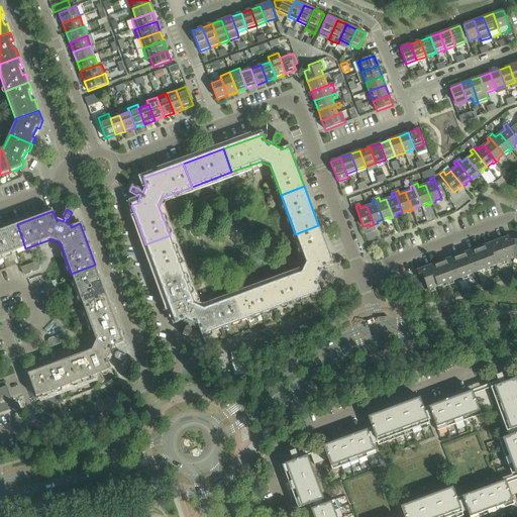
[(0,257),(25,248),(17,224),(0,230),(0,257)]
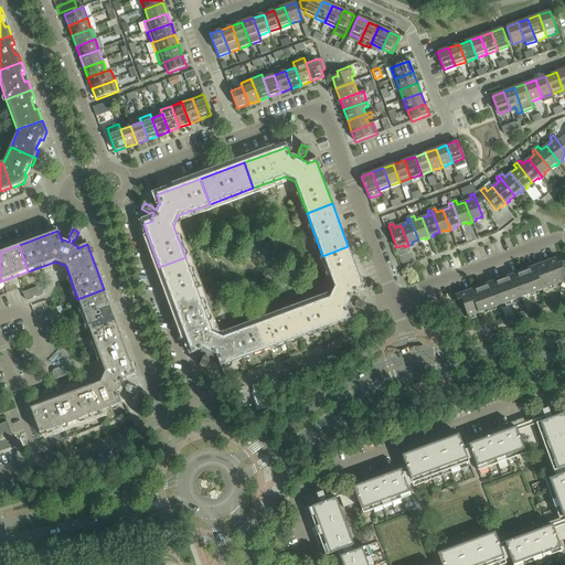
[(329,298),(298,310),(308,336),(351,319),(348,310),(350,309),(352,305),(354,305),(354,307),(363,311),(366,305),(358,301),(355,301),(353,300),(355,296),(355,294),(364,290),(348,246),(322,256),(334,287),(329,298)]
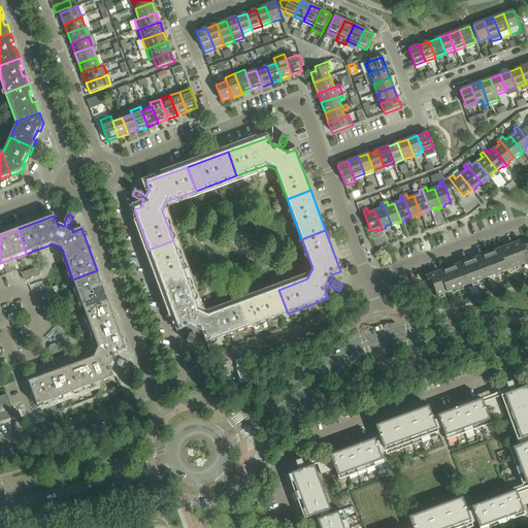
[(173,240),(149,250),(164,290),(188,282),(173,240)]
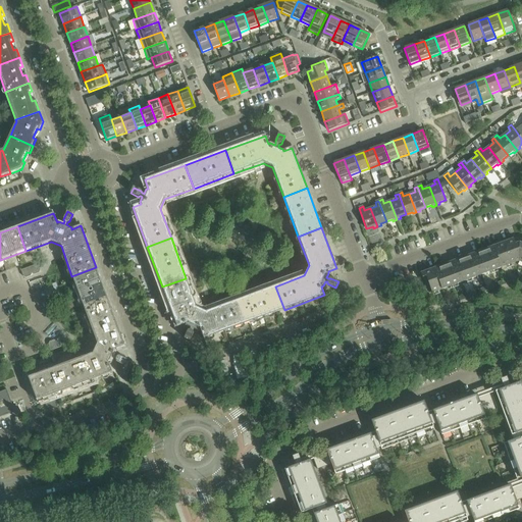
[(514,242),(501,247),(508,265),(518,261),(519,245),(515,245),(514,242)]
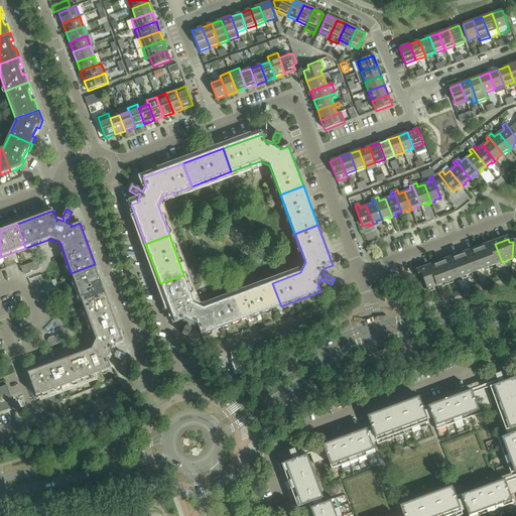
[(495,244),(485,248),(492,266),(502,262),(495,244)]
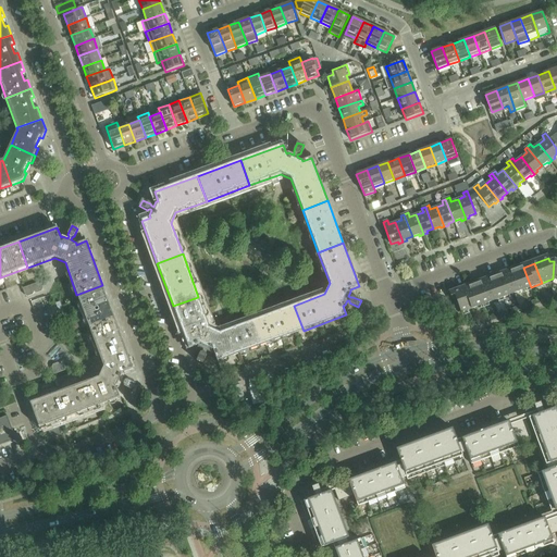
[(523,268),(514,272),(520,291),(531,287),(523,268)]
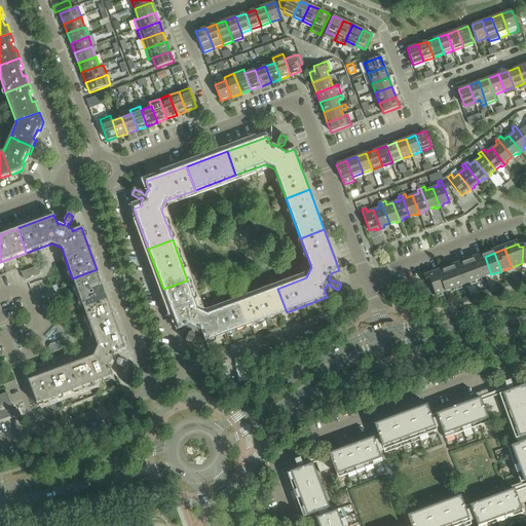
[(485,257),(475,260),(482,278),(491,274),(485,257)]
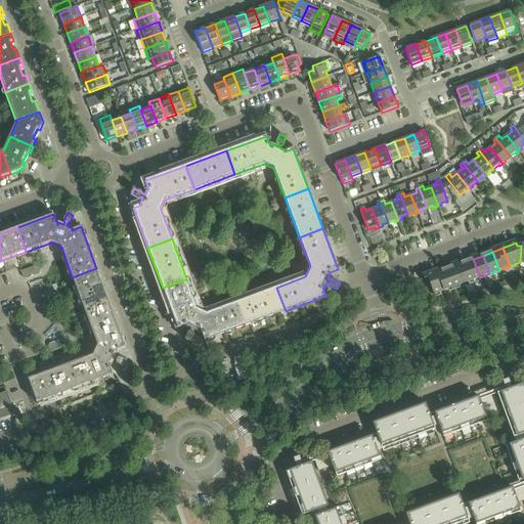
[(473,259),(464,263),(470,281),(480,277),(473,259)]
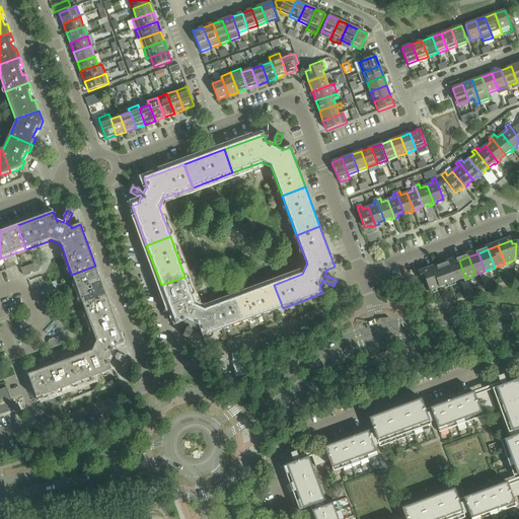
[(459,261),(449,264),(456,282),(465,279),(459,261)]
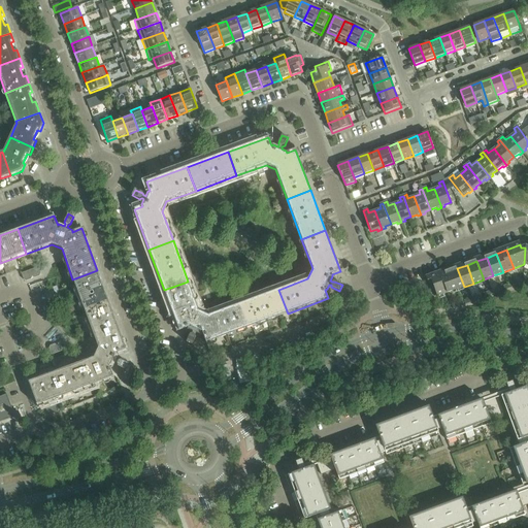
[(38,267),(21,273),(24,281),(27,282),(31,279),(32,277),(34,278),(39,276),(40,273),(38,267)]
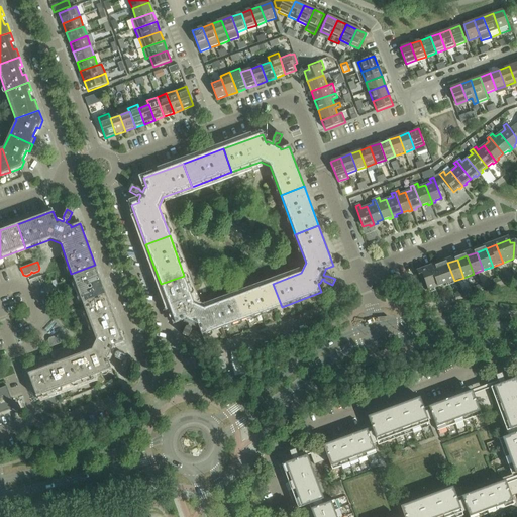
[(447,263),(438,267),(444,285),(454,281),(447,263)]
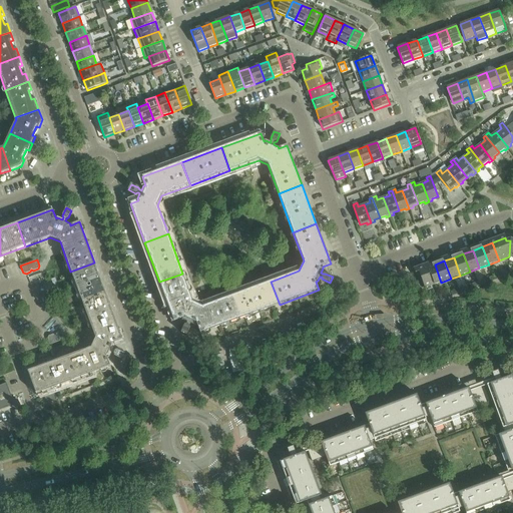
[(109,305),(94,263),(70,272),(86,314),(109,305)]
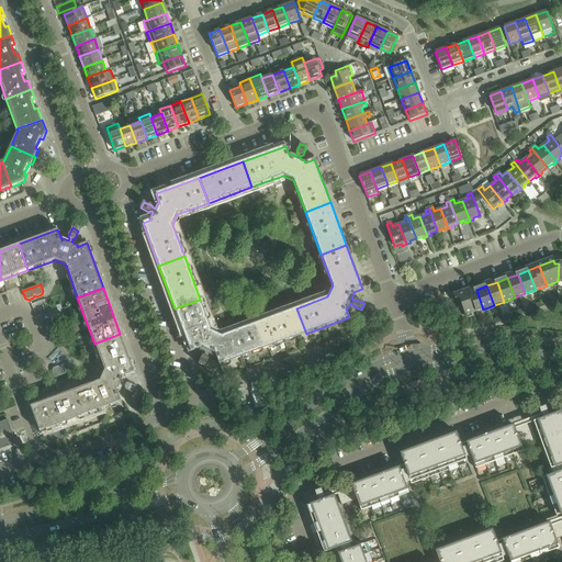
[(476,290),(465,293),(472,313),(483,310),(476,290)]
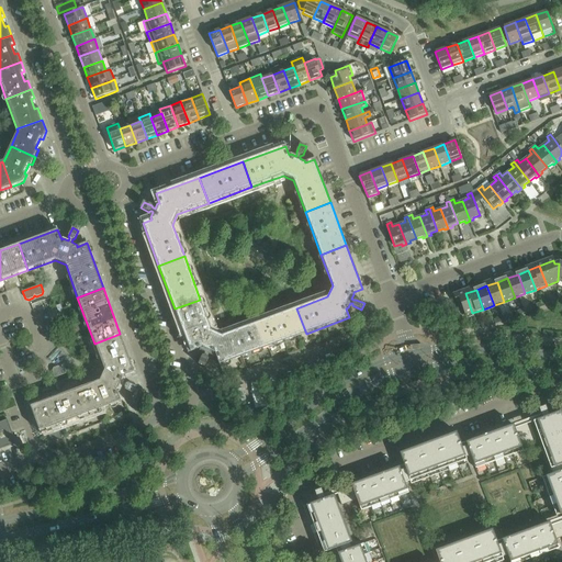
[(465,316),(472,313),(465,293),(459,295),(458,293),(453,294),(459,311),(463,310),(465,316)]
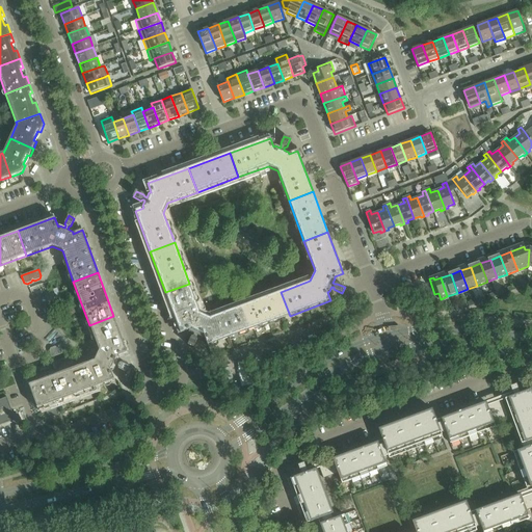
[(508,293),(524,287),(523,283),(507,289),(508,293)]
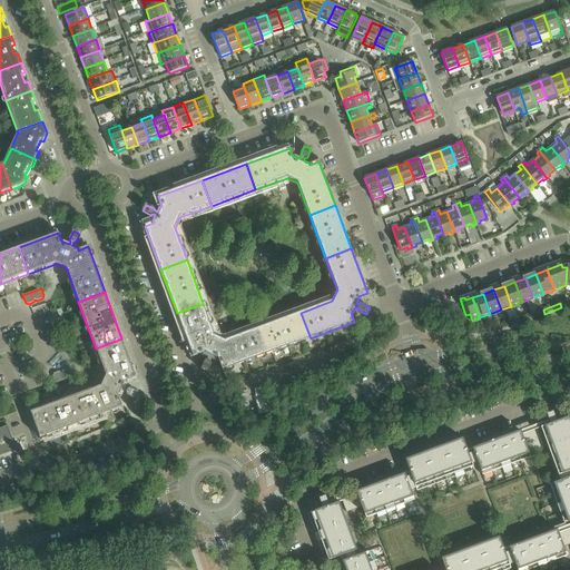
[(223,371),(245,362),(266,354),(256,328),(225,341),(219,338),(215,335),(203,304),(177,313),(193,357),(202,354),(203,356),(208,359),(207,361),(205,362),(202,370),(207,373),(208,370),(212,364),(210,362),(210,361),(212,360),(216,362),(218,361),(223,371)]
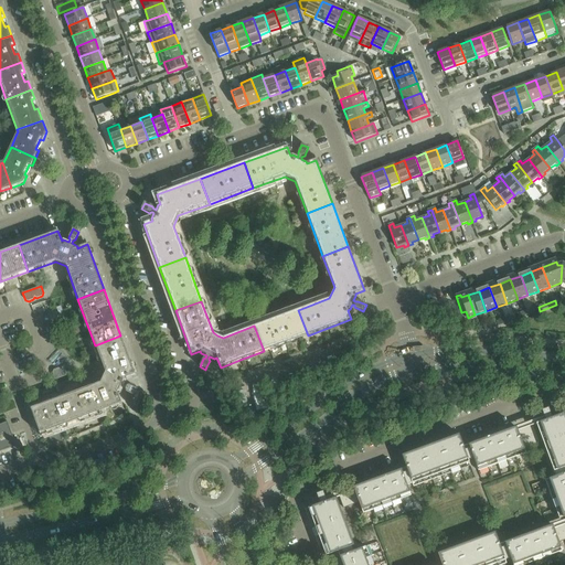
[(519,319),(535,312),(534,308),(518,315),(519,319)]
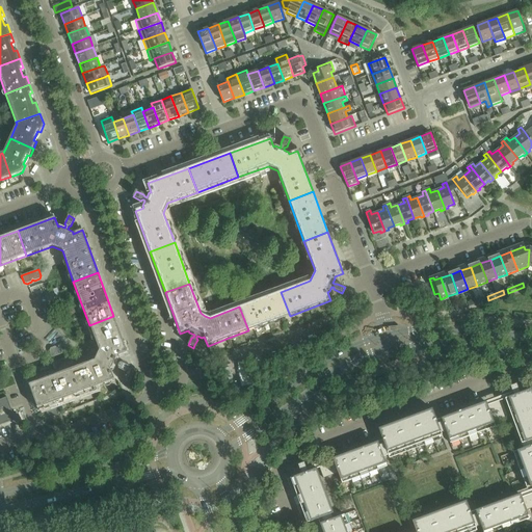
[(290,316),(281,292),(239,307),(248,330),(290,316)]
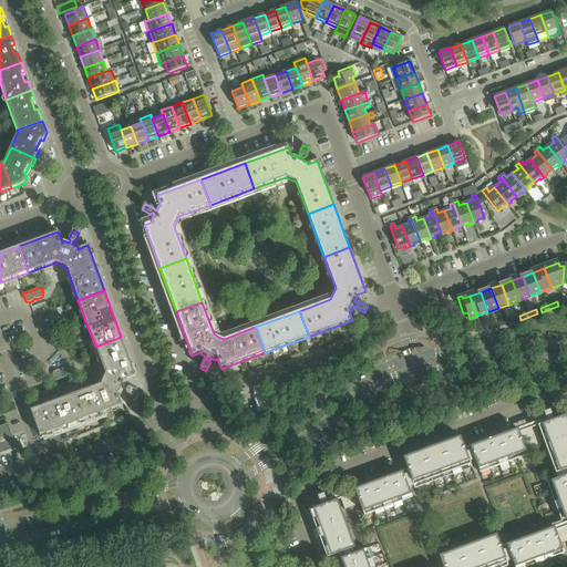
[(500,328),(516,321),(515,317),(498,323),(500,328)]
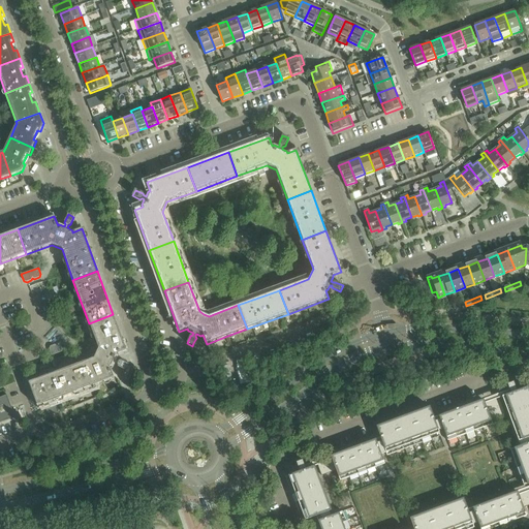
[(89,323),(93,333),(98,348),(94,359),(65,369),(74,393),(114,378),(111,369),(113,369),(115,364),(117,365),(118,367),(126,370),(128,365),(120,361),(119,362),(117,361),(119,356),(118,354),(127,350),(113,314),(89,323)]
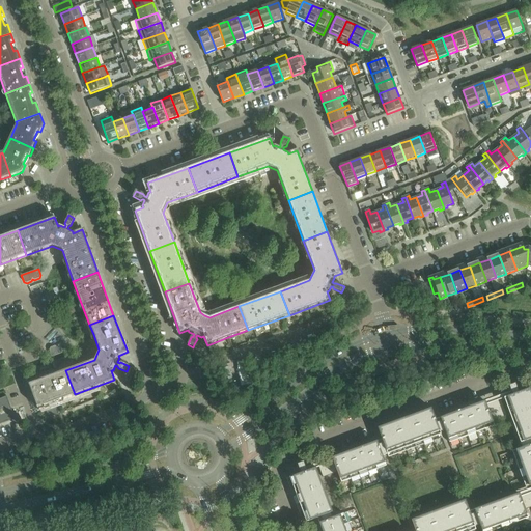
[(52,357),(65,352),(68,351),(66,344),(63,343),(59,345),(58,347),(55,346),(51,348),(50,351),(52,357)]
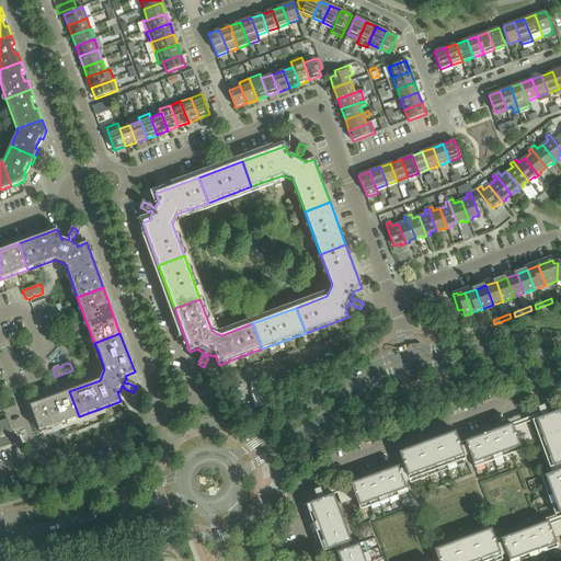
[(39,431),(79,416),(69,391),(31,405),(39,431)]
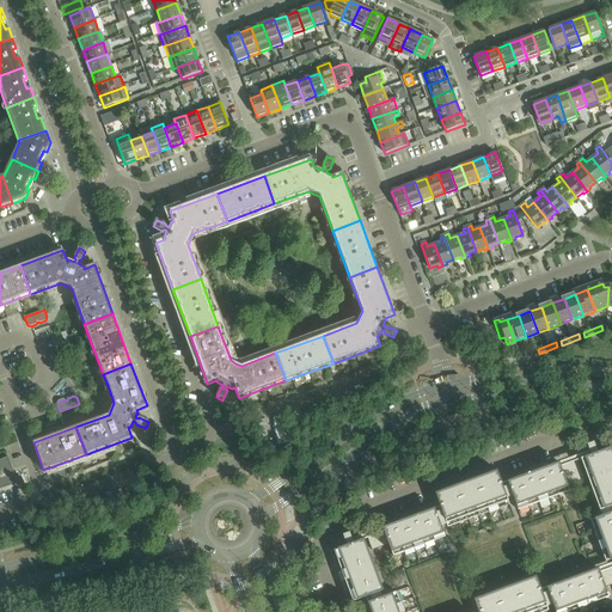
[(611,506),(611,451),(611,448),(598,453),(594,442),(587,445),(591,456),(581,459),(600,510),(611,506)]
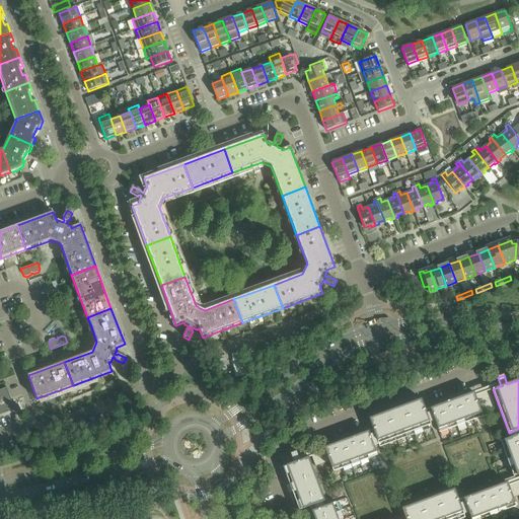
[(0,415),(14,410),(14,411),(15,410),(6,386),(6,387),(0,389),(0,415)]
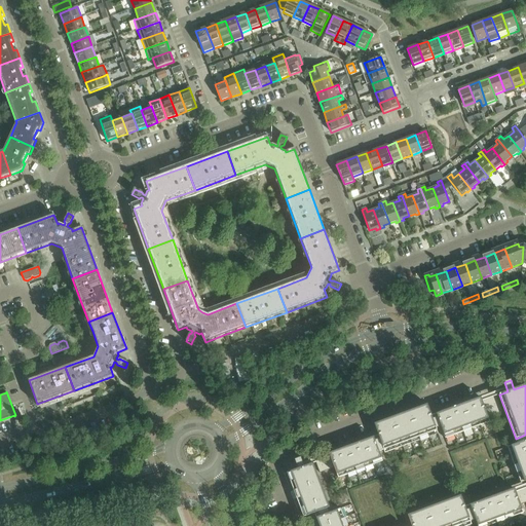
[(437,414),(445,439),(489,422),(488,418),(502,413),(496,396),(482,401),(481,398),(437,414)]
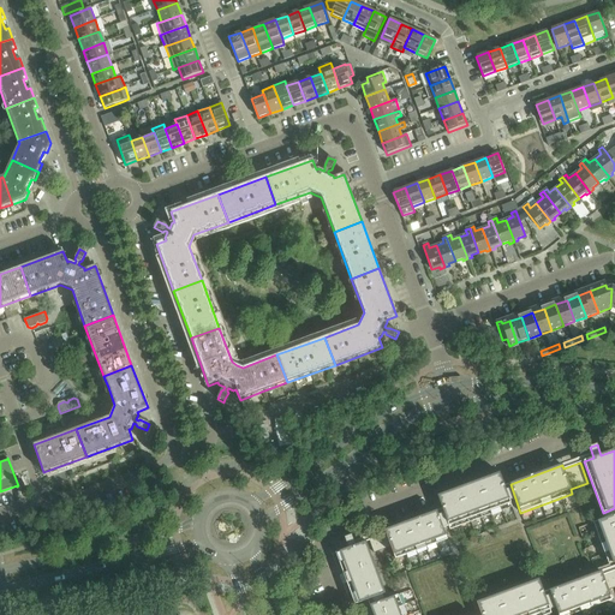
[(437,496),(451,530),(512,507),(500,473),(437,496)]
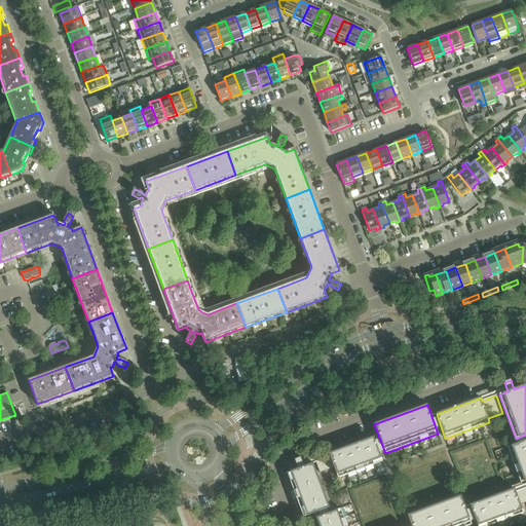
[(334,467),(335,471),(338,478),(383,461),(374,437),(329,454),(331,457),(316,462),(321,473),(334,467)]
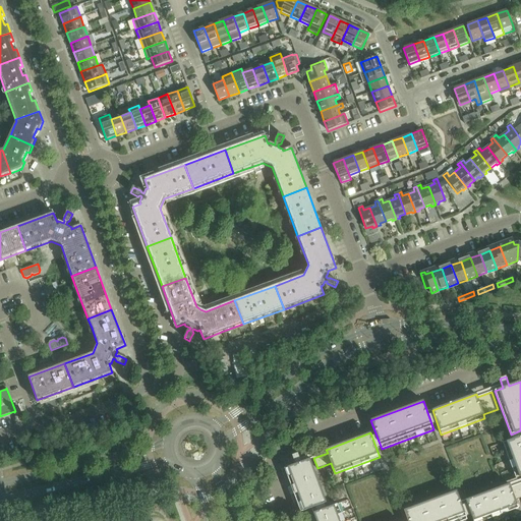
[(520,436),(510,441),(503,443),(516,478),(520,476),(520,436)]
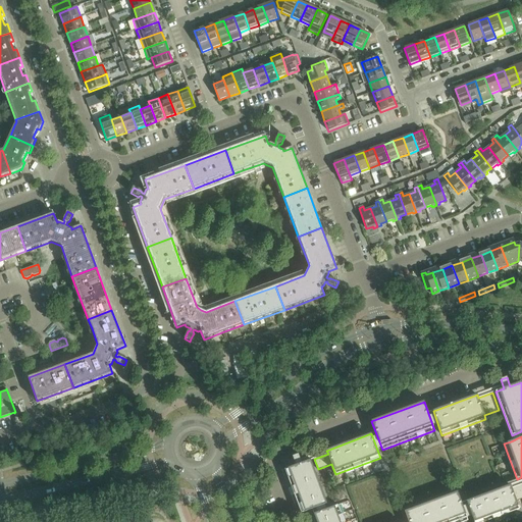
[(327,504),(311,460),(302,463),(299,454),(293,456),(296,465),(282,470),(298,515),(312,510),(327,504)]
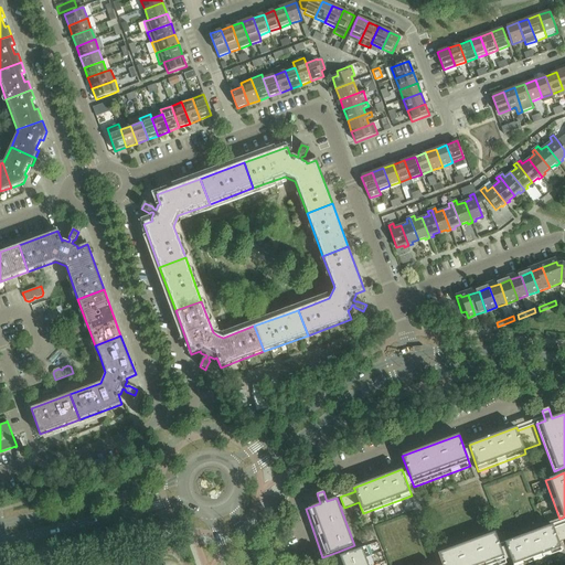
[(513,564),(525,564),(563,552),(560,542),(564,540),(564,524),(554,529),(553,525),(505,543),(513,564)]
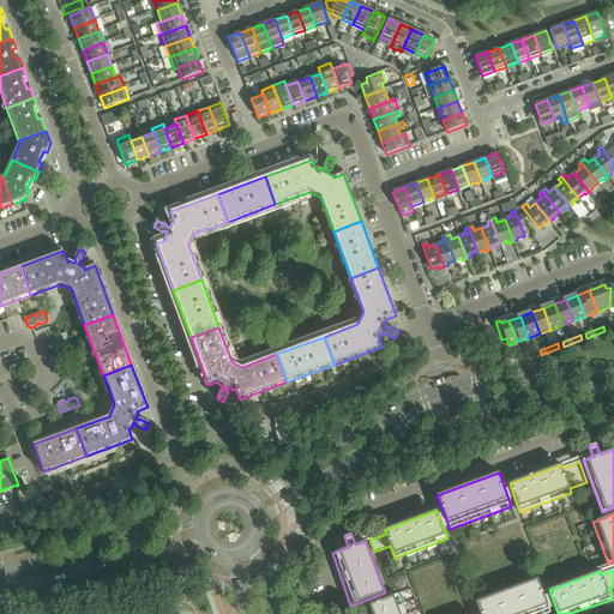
[(476,602),(481,613),(546,613),(551,613),(539,579),(476,602)]
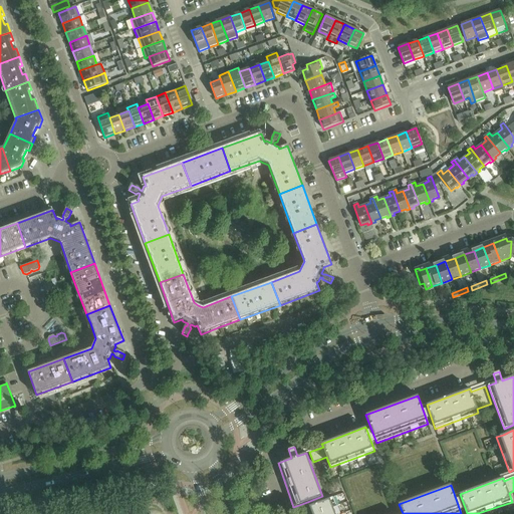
[(307,502),(309,506),(323,501),(322,496),(307,502)]
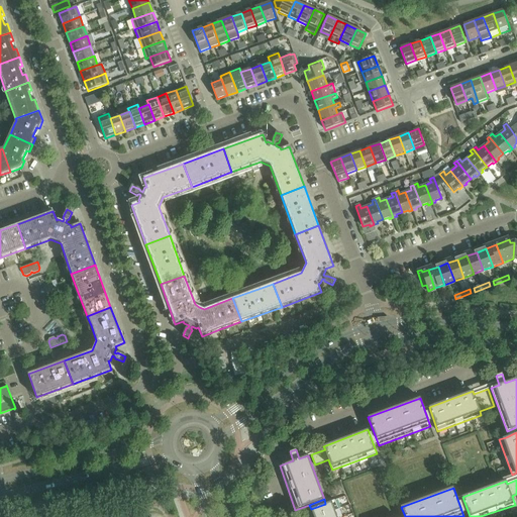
[(313,516),(340,516),(335,501),(325,504),(311,509),(313,516)]
